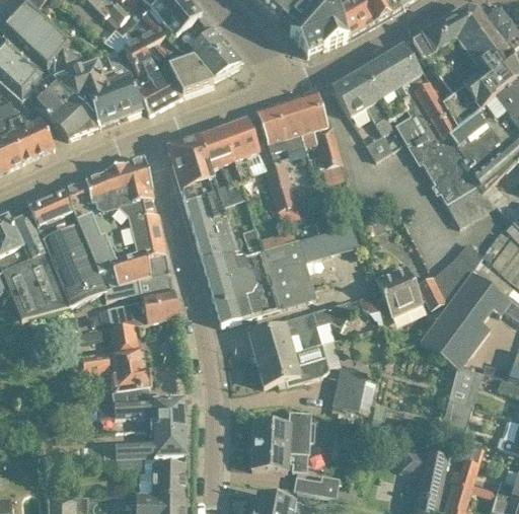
[(36,8),(29,0),(21,0),(0,23),(0,28),(5,33),(4,33),(51,77),(58,84),(98,121),(100,127),(119,120),(101,76),(116,70),(115,68),(113,69),(108,58),(95,63),(36,8)]
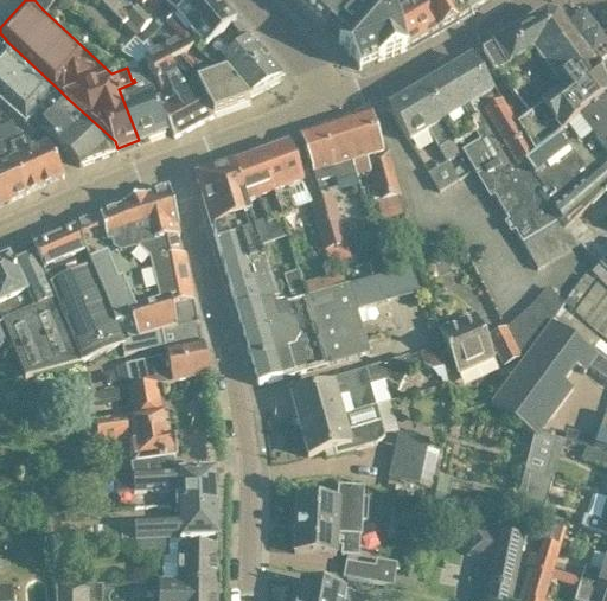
[(34,0),(43,10),(52,0),(34,0)]
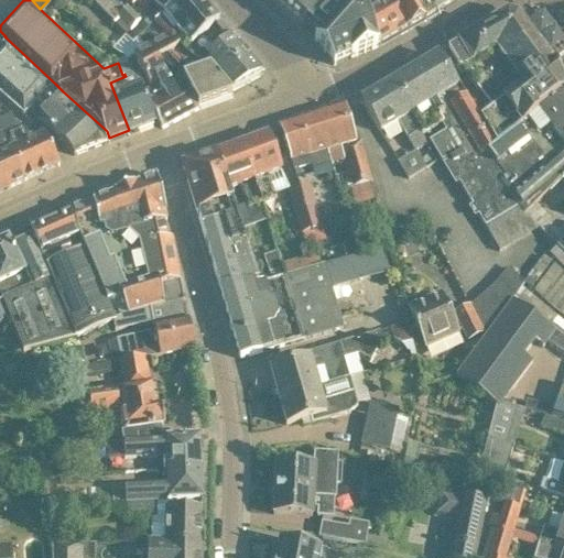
[(96,0),(114,18),(126,4),(128,6),(129,3),(126,0),(96,0)]
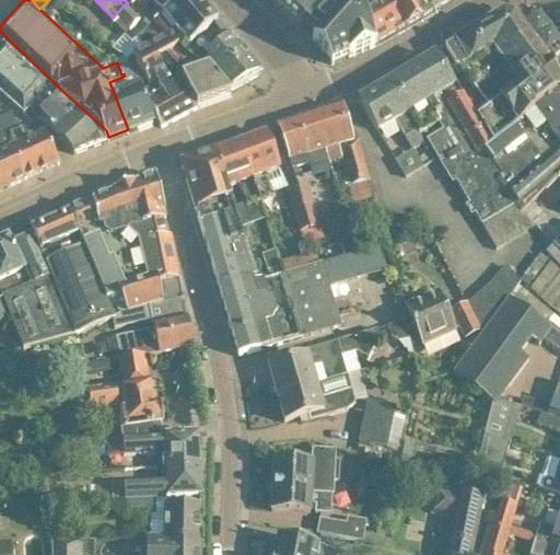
[(174,0),(164,10),(154,18),(138,33),(143,44),(167,32),(173,38),(173,37),(182,31),(190,42),(217,20),(216,18),(217,18),(210,9),(202,0),(174,0)]
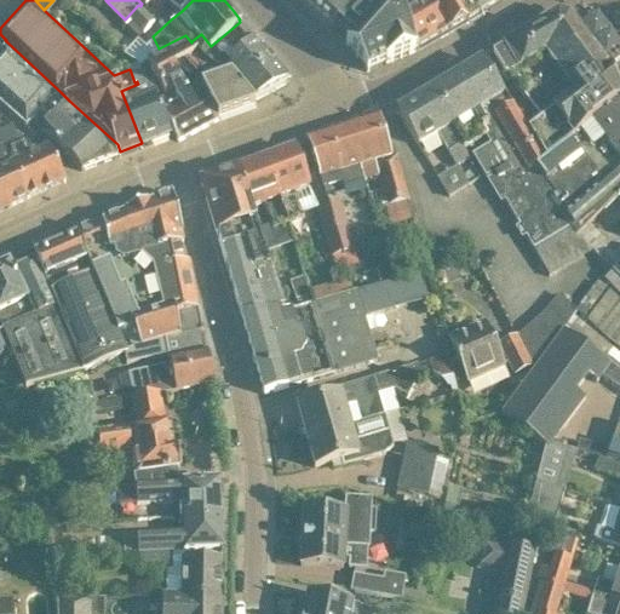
[(156,0),(168,10),(174,4),(182,11),(193,0),(156,0)]
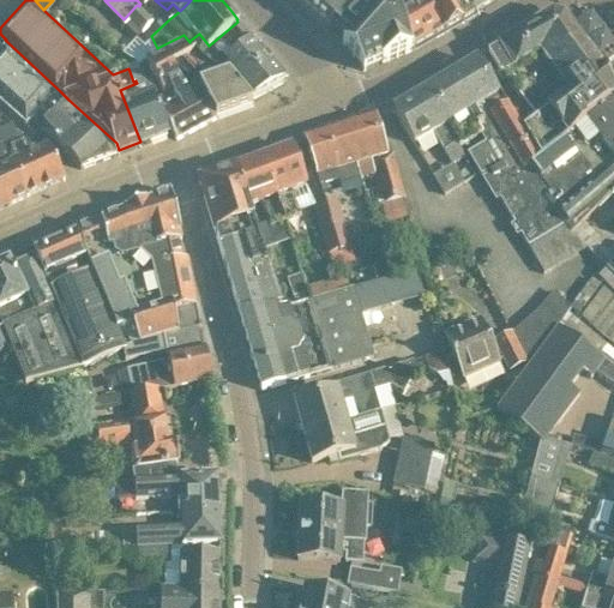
[(419,42),(395,0),(300,0),(301,1),(327,24),(332,20),(345,32),(342,36),(342,37),(353,49),(363,65),(414,44),(419,42)]
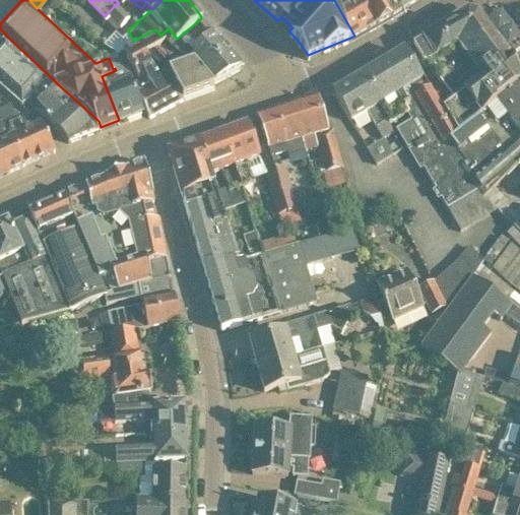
[(334,0),(354,36),(391,15),(405,6),(401,0),(334,0)]
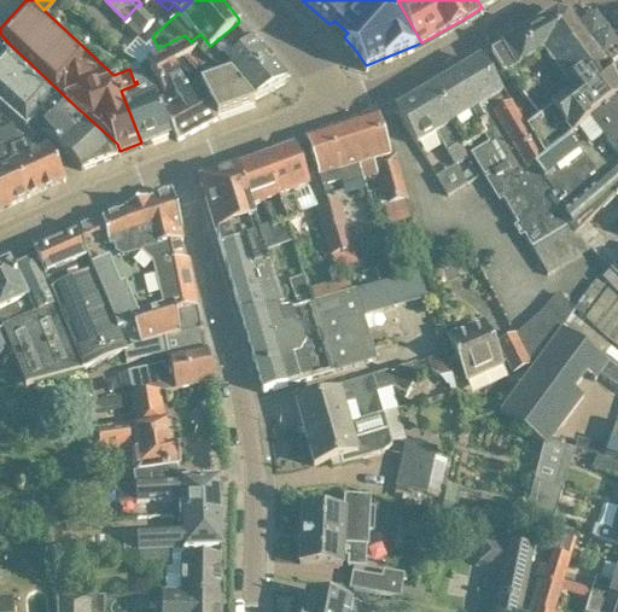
[(155,16),(141,4),(140,6),(138,5),(124,19),(139,34),(155,16)]
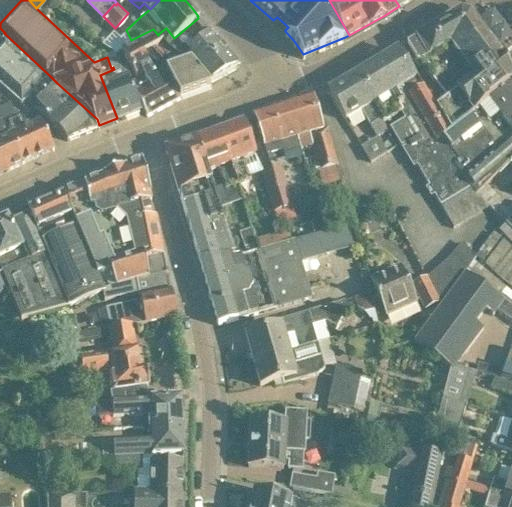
[(460,9),(406,42),(418,61),(420,60),(432,76),(423,83),(435,103),(469,78),(475,74),(470,68),(479,61),(482,65),(499,52),(469,11),(460,9)]
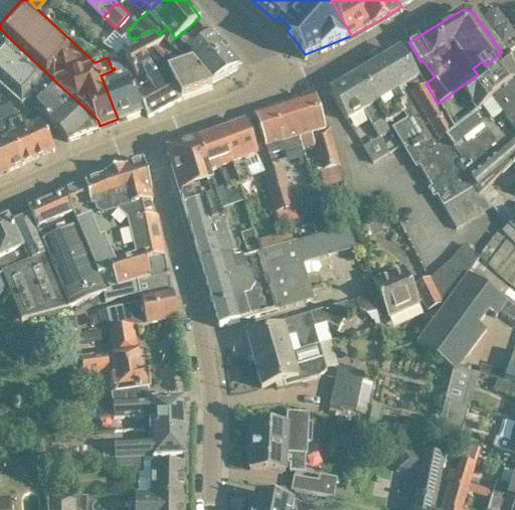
[(240,63),(201,16),(199,18),(175,38),(168,44),(174,49),(190,61),(196,62),(210,80),(240,63)]
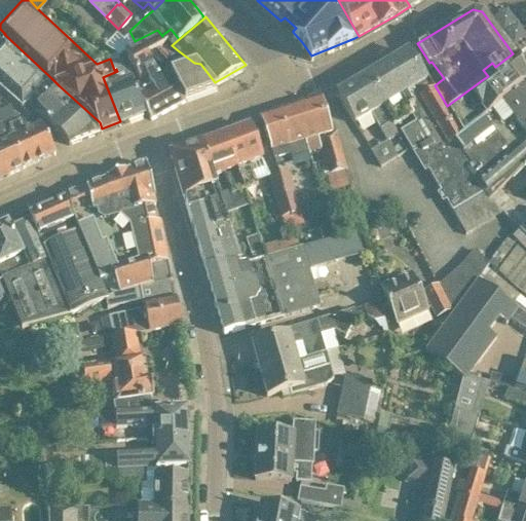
[(185,98),(185,97),(173,74),(170,76),(159,66),(163,63),(160,59),(156,62),(150,56),(166,42),(162,36),(157,30),(135,41),(124,46),(140,77),(136,79),(142,90),(139,92),(151,115),(185,98)]
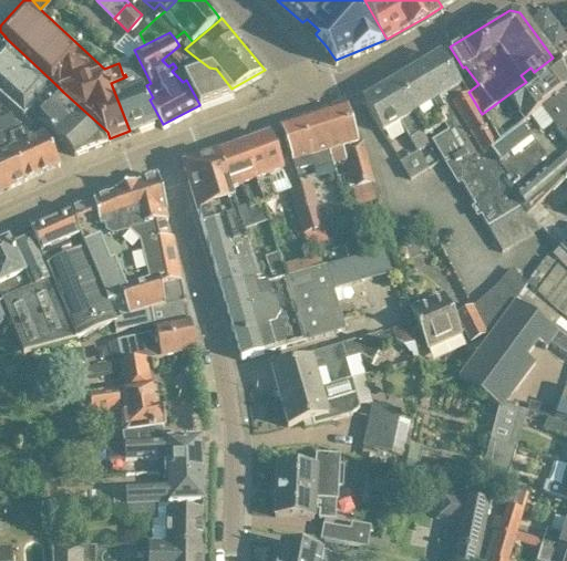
[(0,89),(23,110),(37,95),(48,107),(39,115),(51,128),(50,130),(59,138),(60,137),(74,152),(109,138),(110,138),(107,132),(63,92),(55,84),(4,37),(0,41),(0,89)]
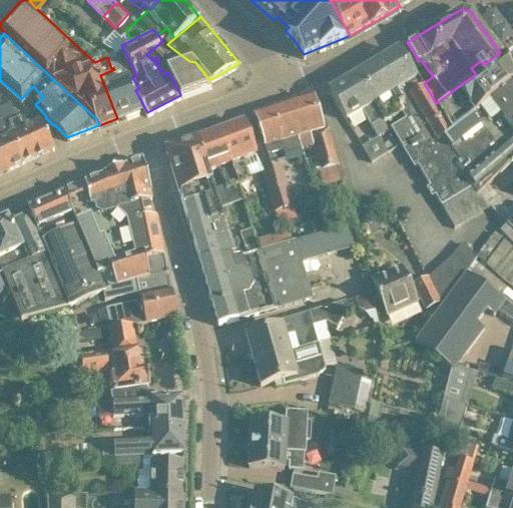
[(210,83),(209,80),(195,62),(189,61),(173,49),(167,44),(164,40),(162,41),(146,54),(152,60),(156,57),(159,61),(155,64),(165,74),(168,72),(180,94),(210,83)]
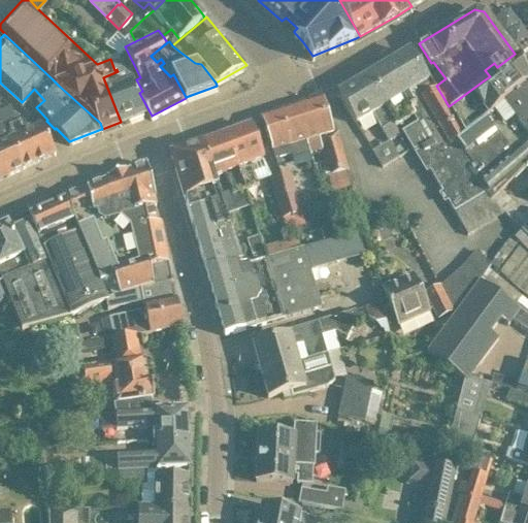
[(103,77),(121,122),(143,112),(130,77),(134,76),(130,64),(126,65),(122,55),(120,56),(118,48),(110,52),(112,58),(110,59),(114,70),(117,69),(118,71),(103,77)]
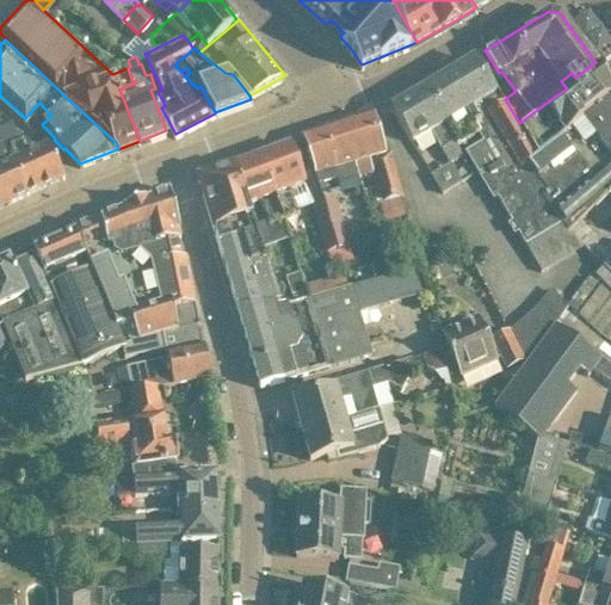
[(455,137),(442,146),(449,158),(461,150),(456,142),(479,129),(483,137),(466,148),(479,170),(482,167),(483,170),(497,192),(525,240),(561,220),(541,191),(547,186),(525,160),(536,152),(526,135),(518,123),(519,123),(505,99),(498,87),(494,90),(474,56),(425,85),(455,137)]
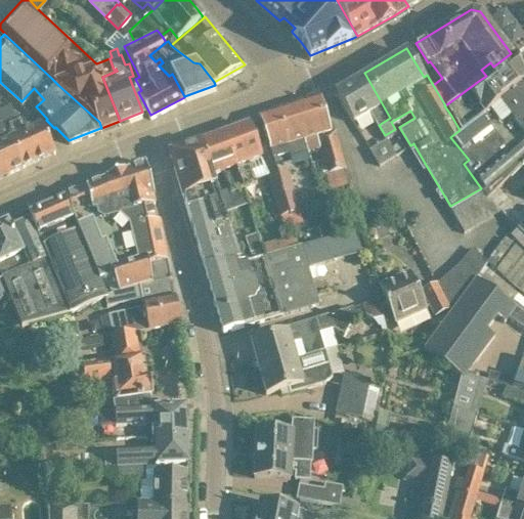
[(444,105),(451,116),(460,130),(482,113),(483,114),(500,103),(497,99),(523,80),(523,70),(511,53),(493,67),(490,62),(481,70),(486,76),(480,80),(445,105),(444,105)]
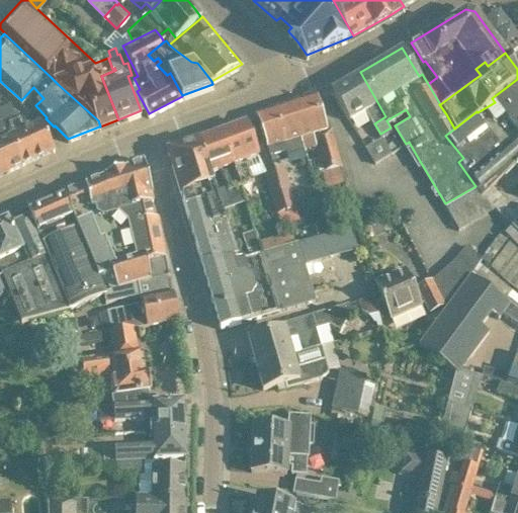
[(360,72),(333,89),(349,117),(365,107),(374,123),(385,116),(360,72)]
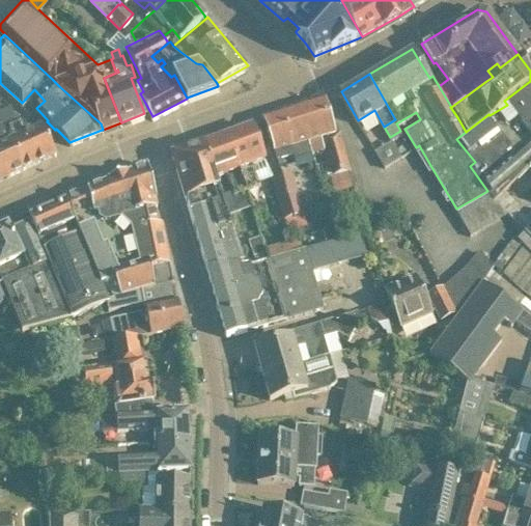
[(495,198),(504,188),(530,160),(530,81),(504,101),(507,105),(490,115),(488,114),(466,132),(456,139),(475,162),(470,166),(495,198)]
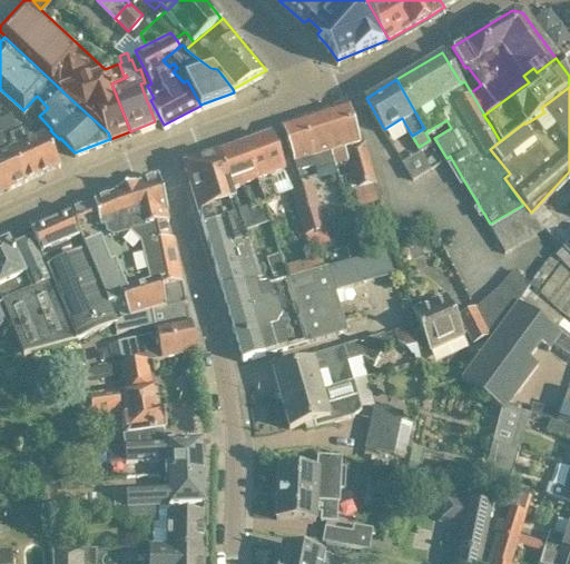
[(317,110),(330,147),(334,160),(335,161),(346,159),(353,186),(352,186),(356,203),(379,198),(374,180),(376,179),(364,137),(359,138),(346,100),(317,110)]
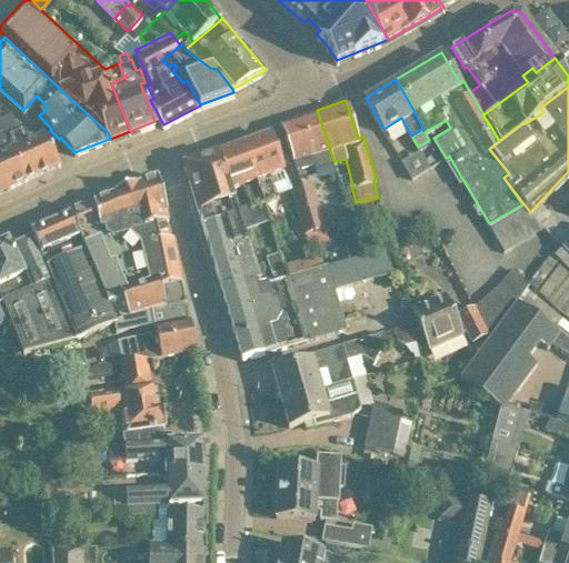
[(315,151),(329,147),(317,110),(281,122),(282,126),(288,143),(297,167),(312,161),(312,159),(317,157),(315,151)]
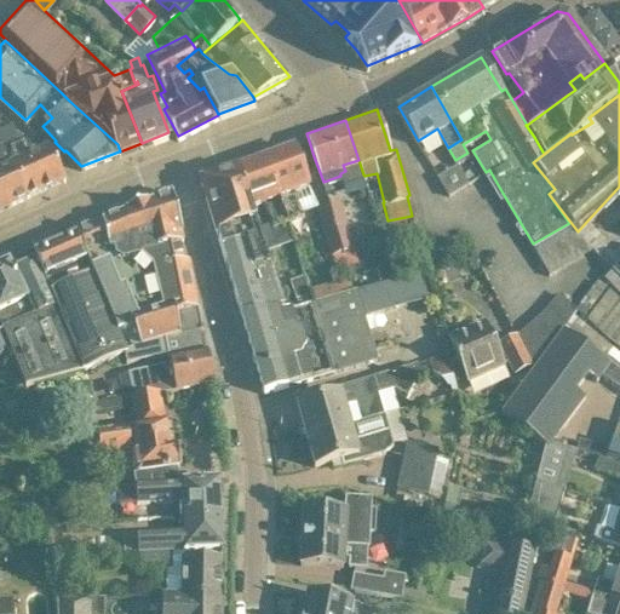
[(0,141),(3,139),(28,194),(65,177),(50,141),(30,150),(22,131),(18,132),(13,121),(1,127),(0,126),(0,141)]
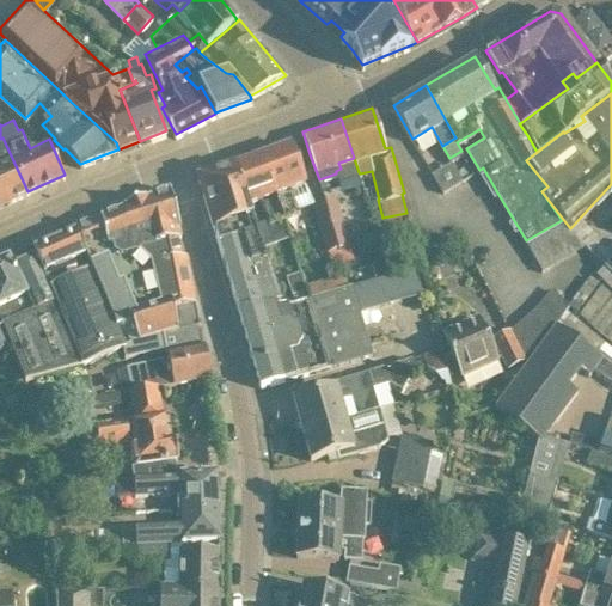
[(0,203),(28,191),(2,138),(0,139),(0,203)]
